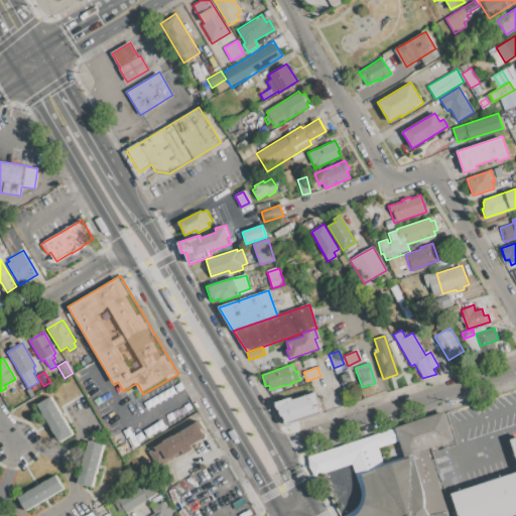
[(342,377),(349,373),(353,379),(345,383),(342,377)]
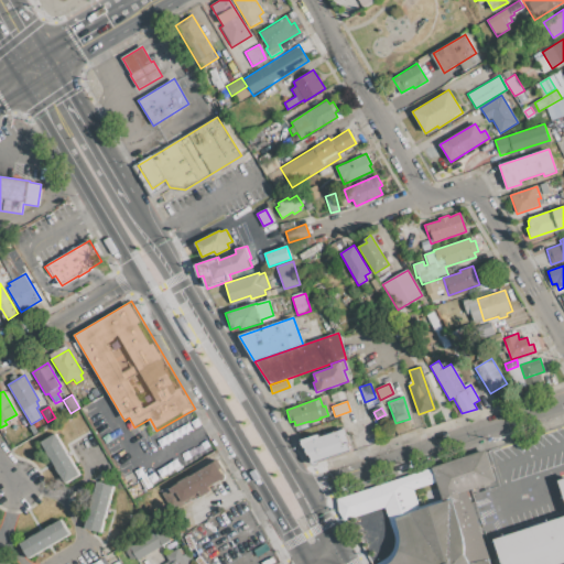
[(300,440),(318,433),(321,437),(344,429),(351,451),(313,464),(310,456),(302,446),(300,440)]
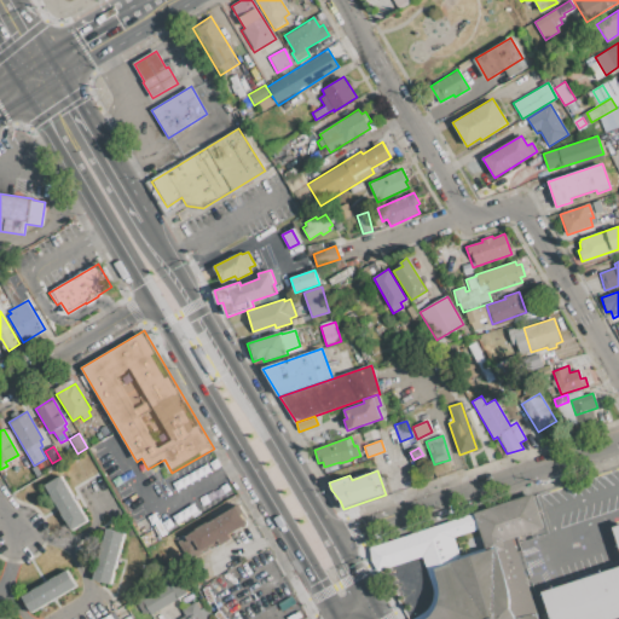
[(61,476),(88,521),(71,532),(44,486),(61,476)]
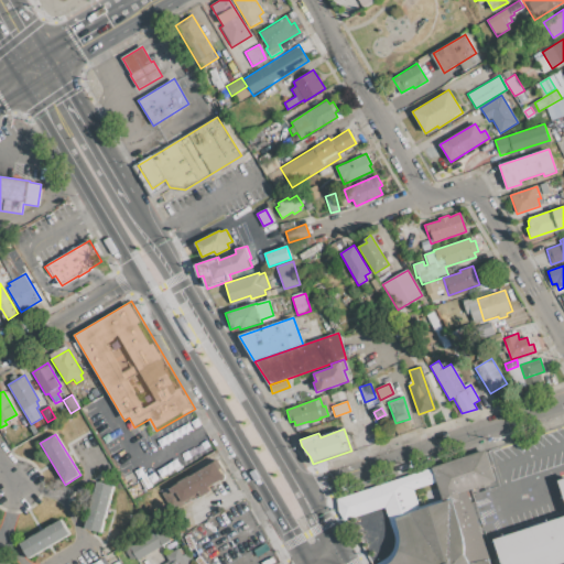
[(486,448),(337,496),(373,563),(490,563),(486,543),(470,491),(496,483),(486,448)]
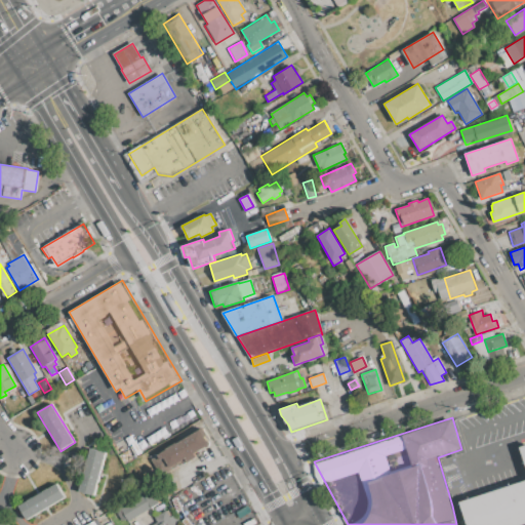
[(151,458),(201,429),(210,444),(195,453),(197,457),(188,462),(187,461),(161,476),(151,458)]
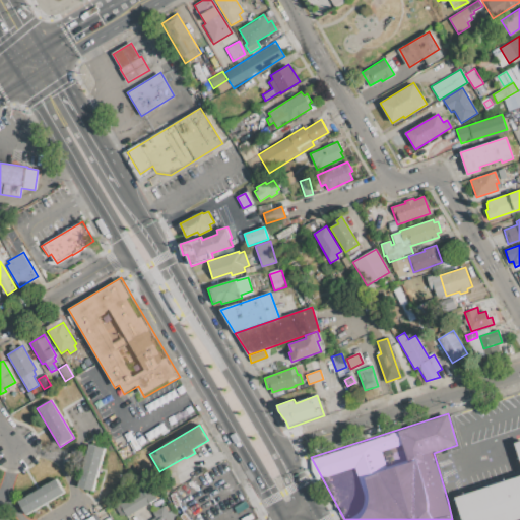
[(519,441),(514,443),(519,459),(519,474),(455,498),(463,519),(514,519),(519,518),(519,441)]
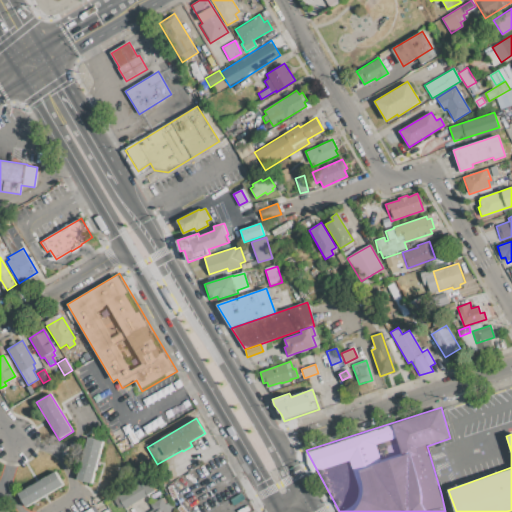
[(88,437),(103,441),(92,483),(77,479),(88,437)]
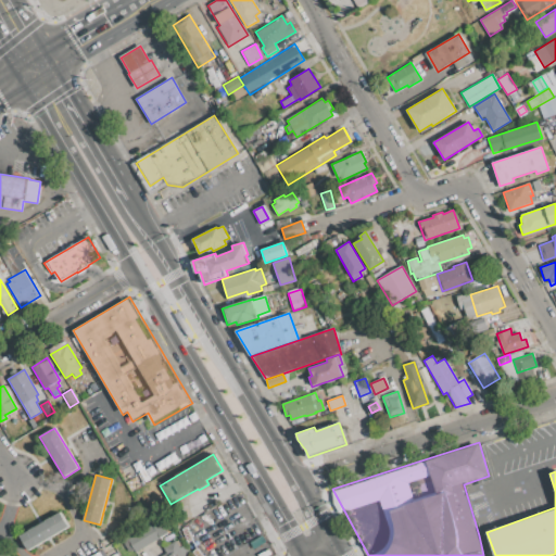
[(20,535),(60,512),(68,527),(28,551),(20,535)]
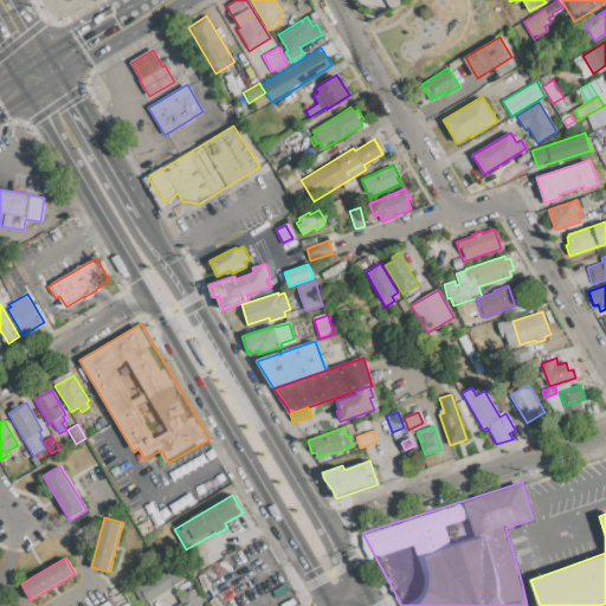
[(148,601),(140,588),(174,567),(182,581),(148,601)]
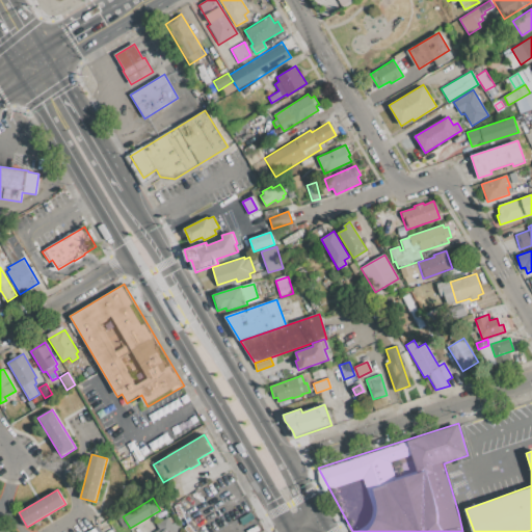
[(159,531),(161,531),(157,524),(167,517),(176,531),(159,531)]
